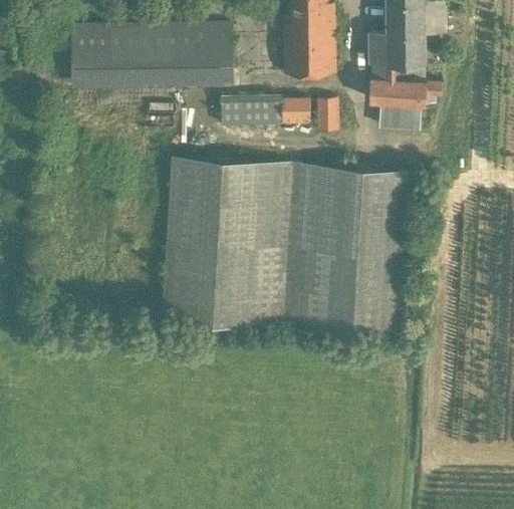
[(336,74),(335,3),(329,3),(328,0),(289,0),(290,16),(283,17),(284,75),(336,74)]
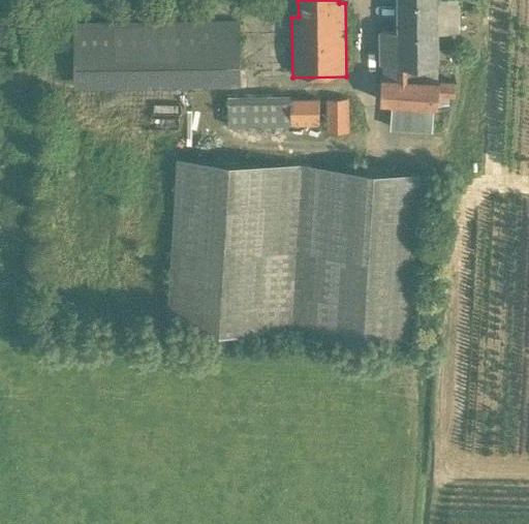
[(438,66),(436,0),(423,0),(408,0),(407,0),(397,0),(398,32),(380,32),(381,67),(382,67),(380,103),(392,104),(390,128),(433,131),(435,105),(448,106),(449,97),(455,97),(456,82),(438,81),(438,66)]
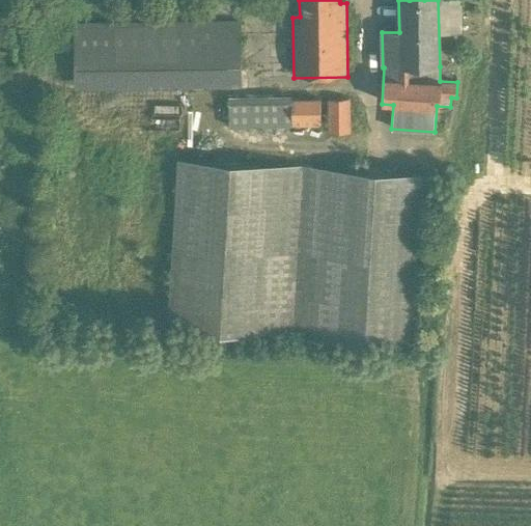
[(75,92),(242,90),(241,24),(74,26),(75,92)]
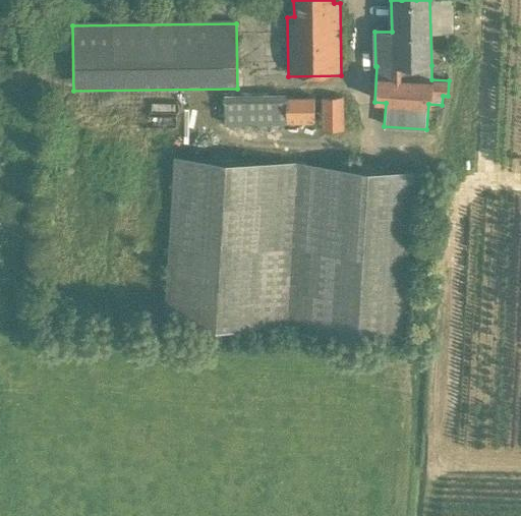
[(225,98),(225,128),(285,126),(285,128),(314,127),(314,99),(287,99),(286,96),(225,98)]
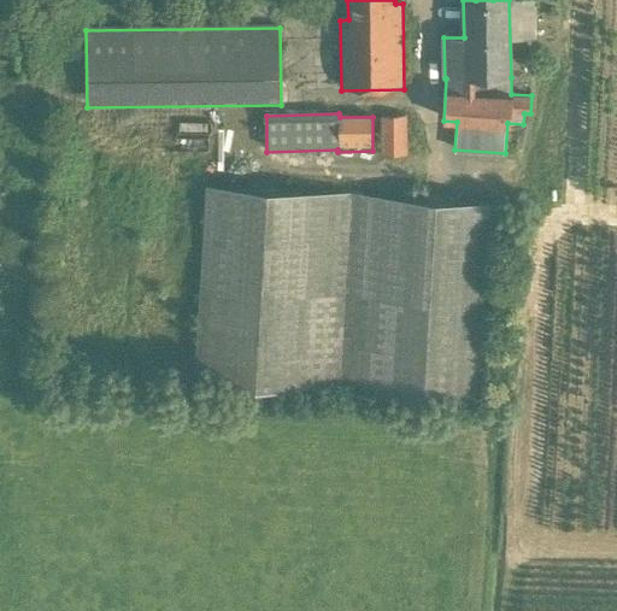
[(380,119),(381,158),(406,158),(406,119),(380,119)]
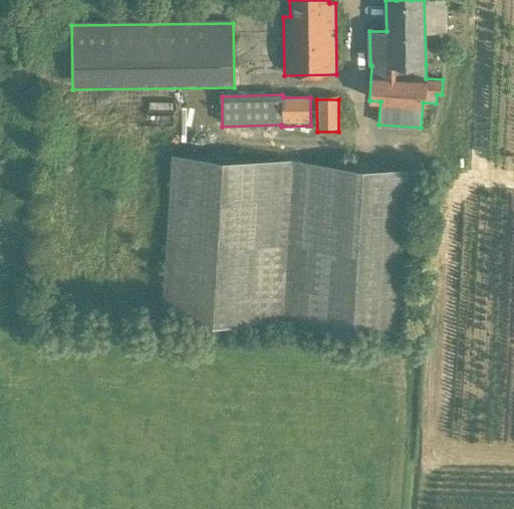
[(414,172),(173,155),(161,318),(402,335),(414,172)]
